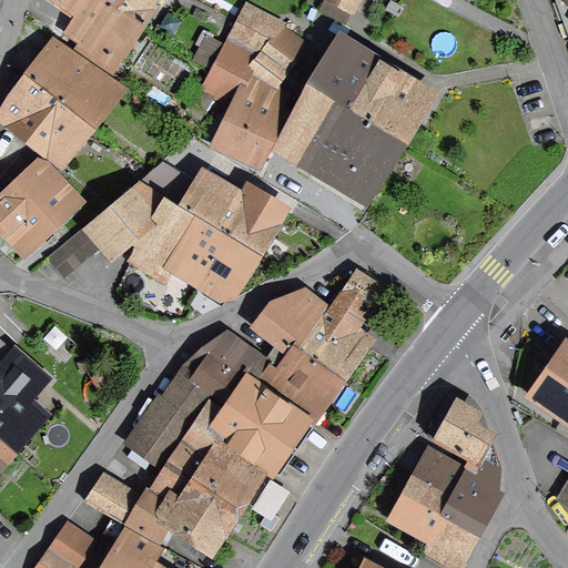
[(81,53),(104,70),(137,21),(104,0),(62,0),(80,11),(71,24),(77,29),(71,37),(84,47),(81,53)]
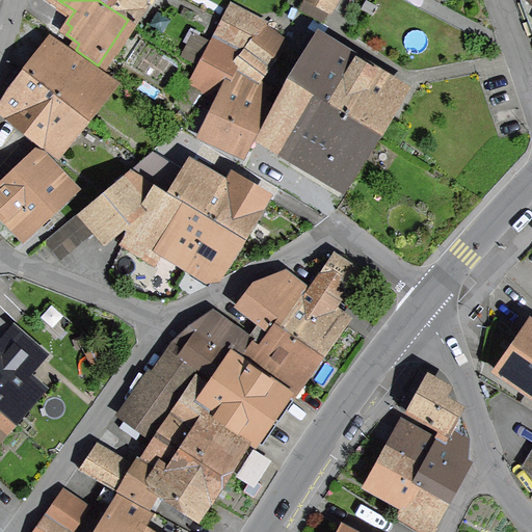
[(98,0),(128,20),(140,0),(98,0)]
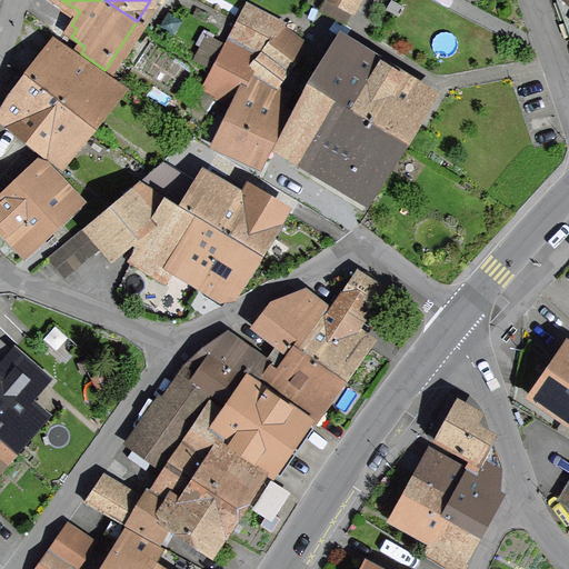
[(332,0),(353,11),(359,0),(332,0)]
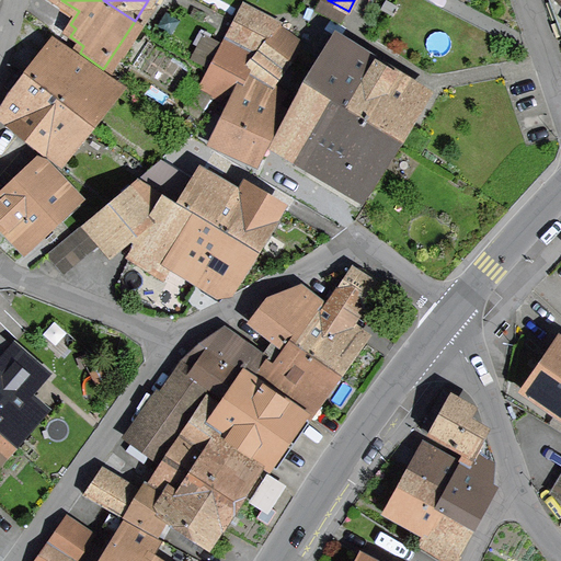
[(278,26),(249,11),(241,25),(267,39),(278,26)]
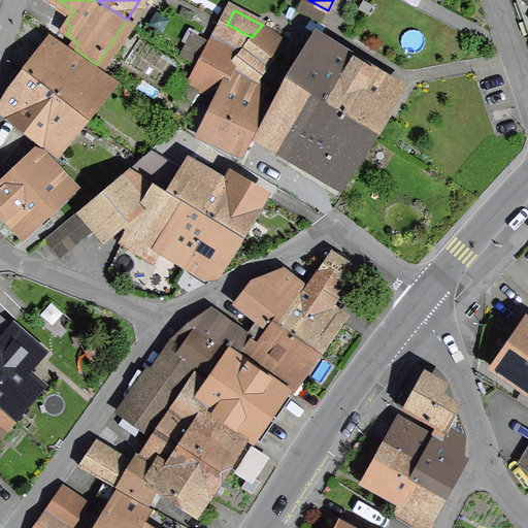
[(217,78),(218,79),(252,37),(227,24),(215,46),(211,45),(199,67),(217,78)]
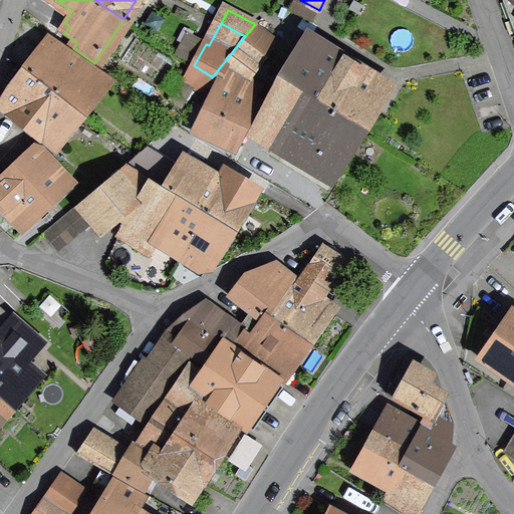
[(277,39),(256,24),(244,40),(266,55),(277,39)]
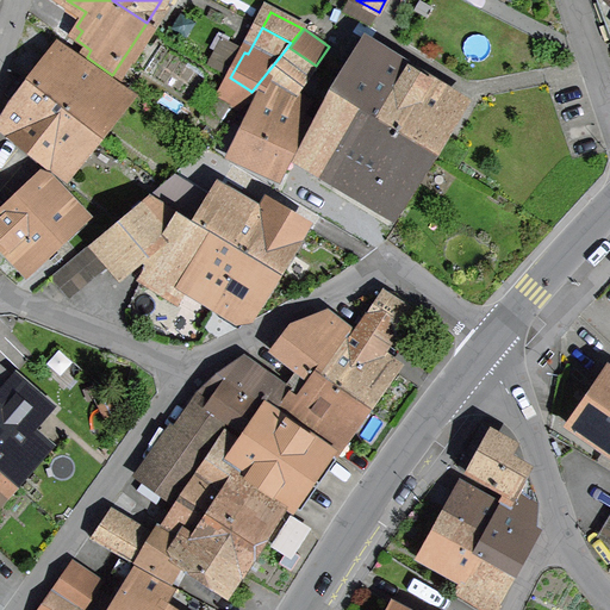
[(377,119),(408,69),(355,36),(341,60),(355,69),(344,87),(340,97),(377,119)]
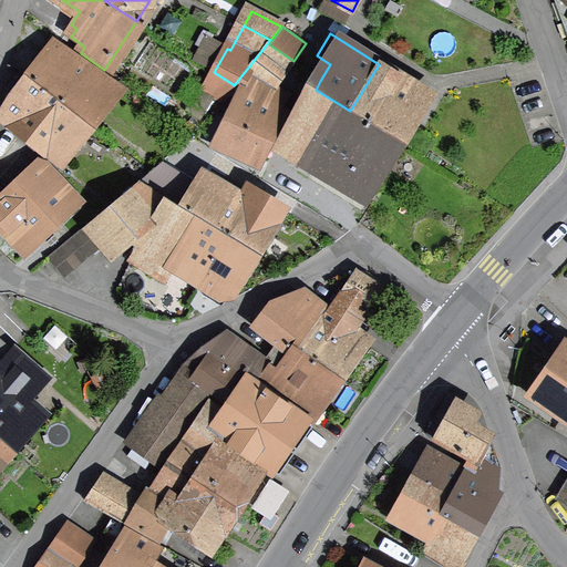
[(85,123),(117,83),(57,42),(28,78),(85,123)]
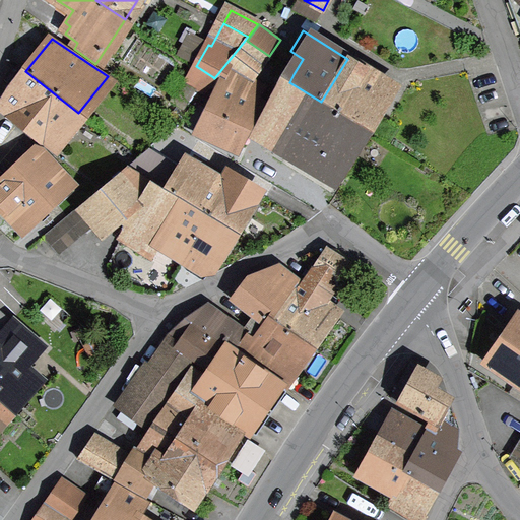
[(240,49),(262,66),(269,56),(247,41),(240,49)]
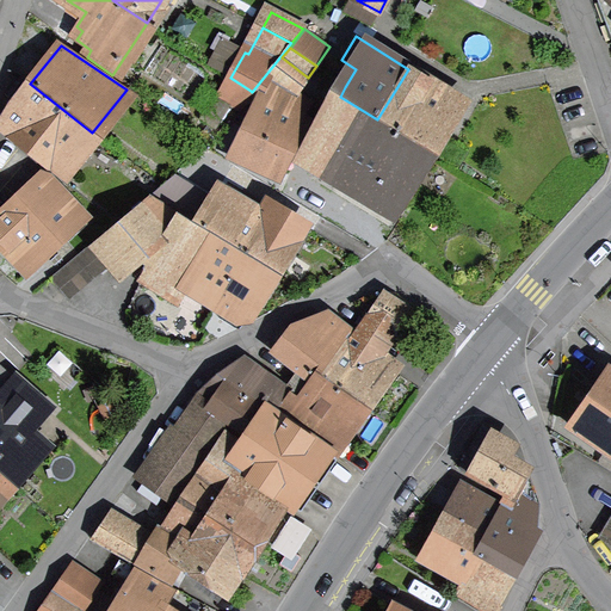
[(429,150),(460,100),(408,69),(377,119),(429,150)]
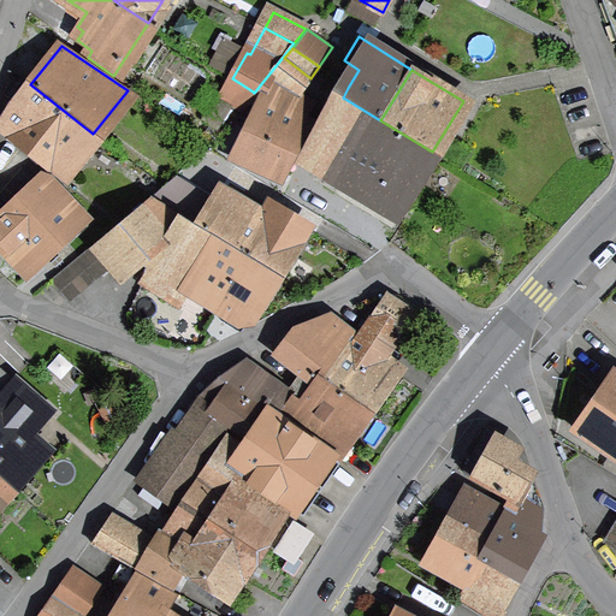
[(223,98),(242,108),(254,93),(253,92),(232,78),(223,98)]
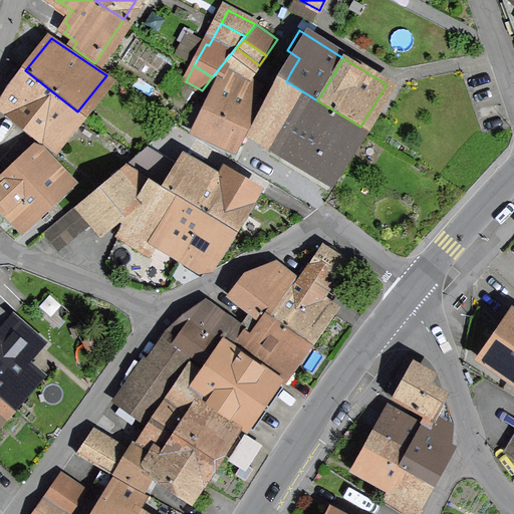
[(26,122),(52,144),(77,111),(25,70),(0,102),(0,111),(20,126),(26,122)]
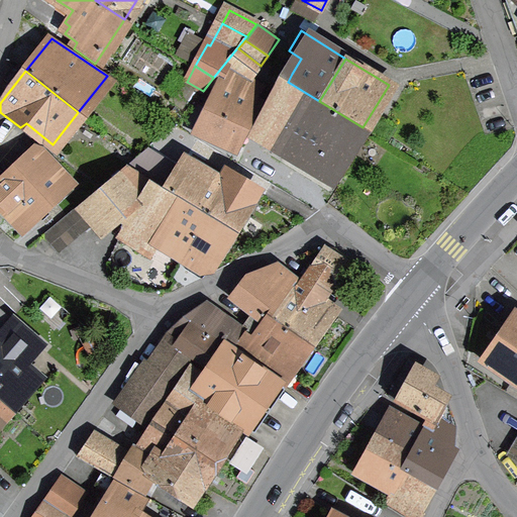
[(214,140),(236,150),(261,101),(254,97),(261,86),(234,71),(228,81),(222,78),(196,133),(213,142),(214,140)]
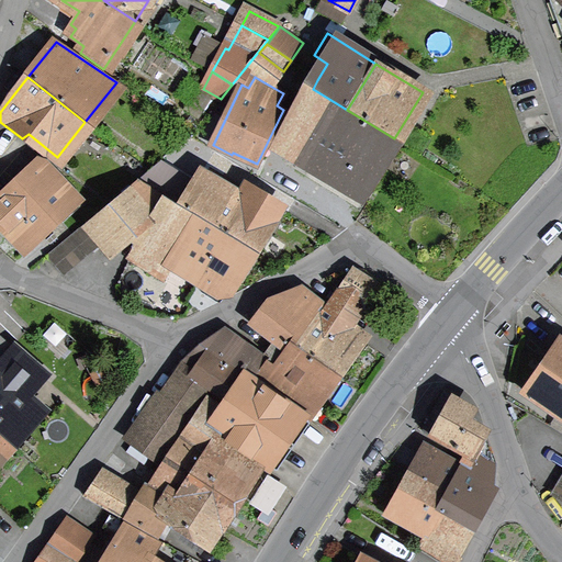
[(321,177),(356,198),(394,138),(347,110),(313,89),(296,114),(282,145),(325,170),(321,177)]
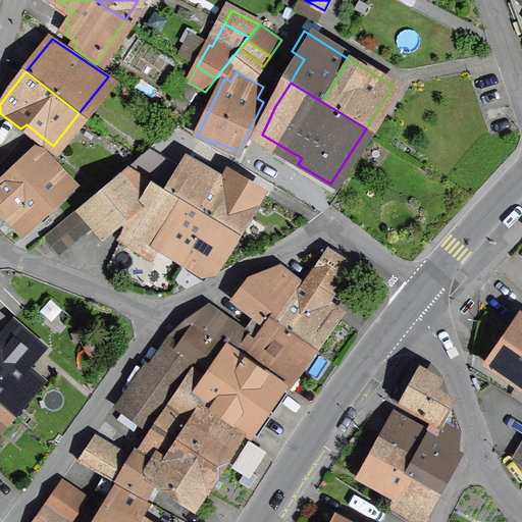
[(164,190),(171,194),(185,171),(148,150),(138,158),(128,166),(157,186),(164,190)]
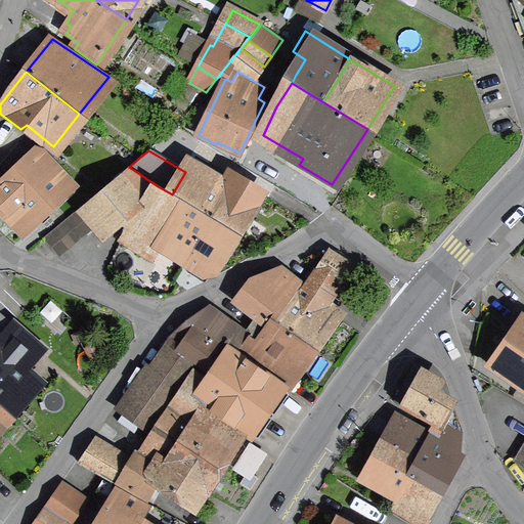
[(237,175),(198,153),(185,172),(172,194),(235,232),(259,194),(235,179),(237,175)]
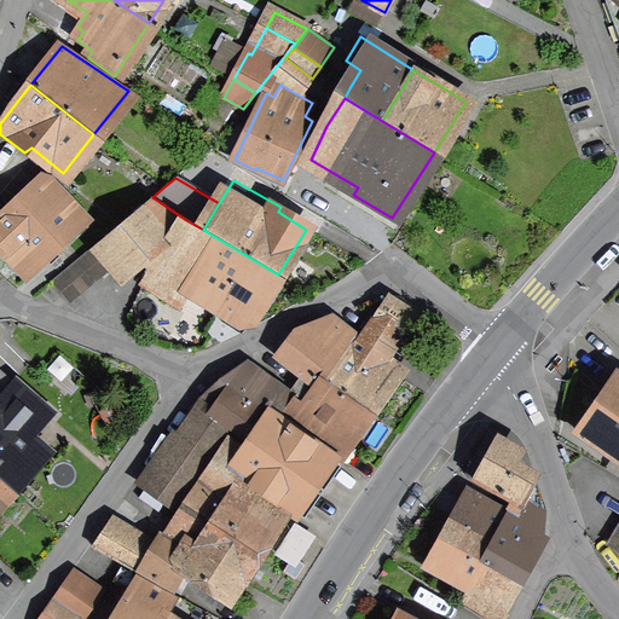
[(81,218),(47,181),(28,200),(62,236),(81,218)]
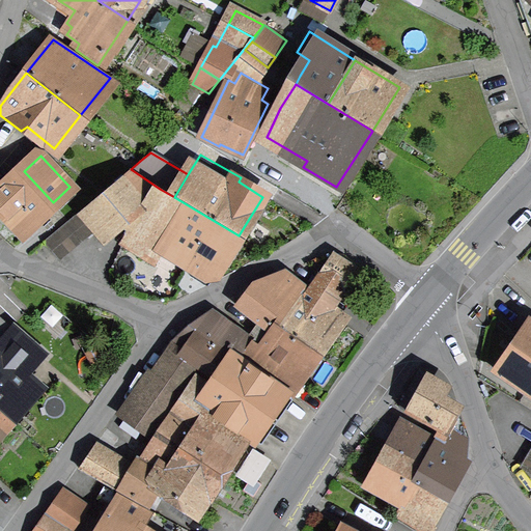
[(102,238),(117,224),(132,233),(136,236),(167,193),(160,189),(131,169),(80,213),(102,238)]
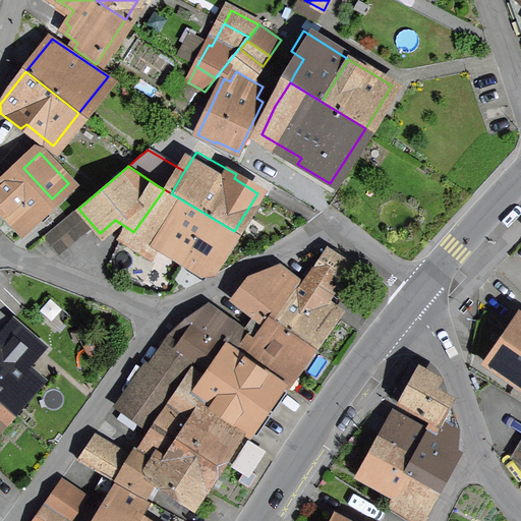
[(0,189),(0,207),(19,228),(52,198),(23,168),(0,189)]
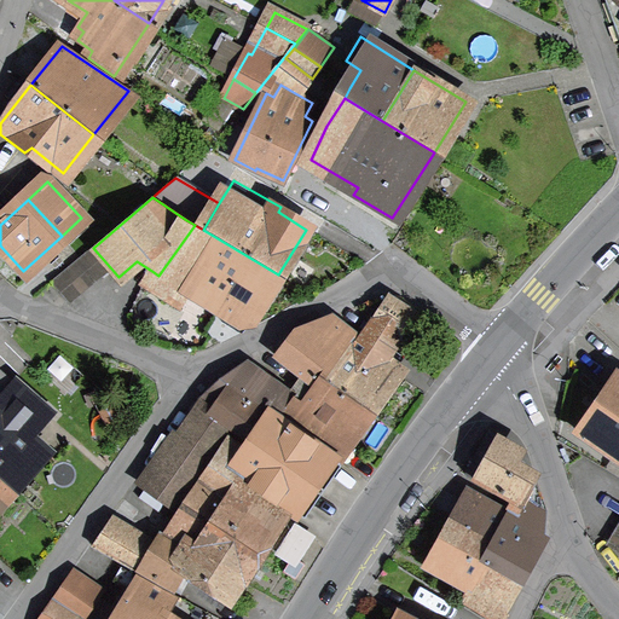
[(195,225),(158,276),(154,272),(145,284),(178,306),(198,277),(214,285),(208,295),(249,320),(278,275),(203,230),(195,225)]
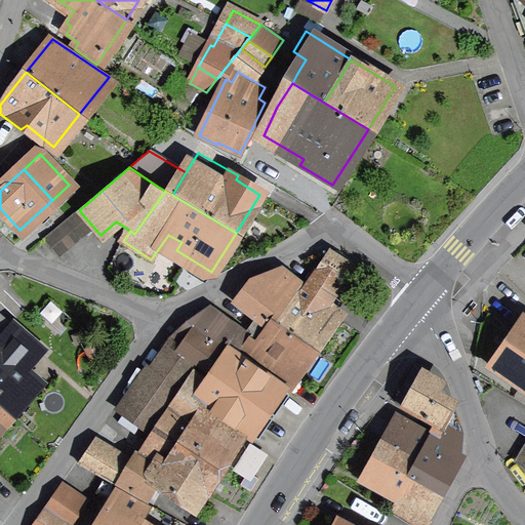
[(349,266),(328,252),(306,285),(303,288),(313,295),(327,279),(336,285),(349,266)]
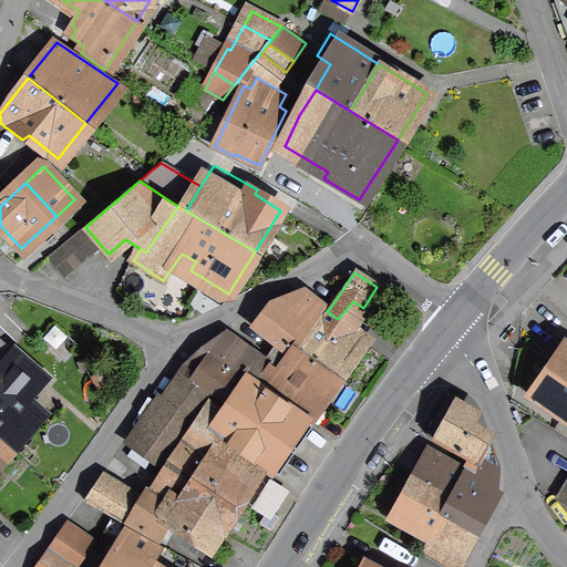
[(278,342),(295,354),(298,350),(327,310),(327,311),(330,308),(325,303),(321,307),(300,291),(277,306),(260,329),(271,337),(278,342)]
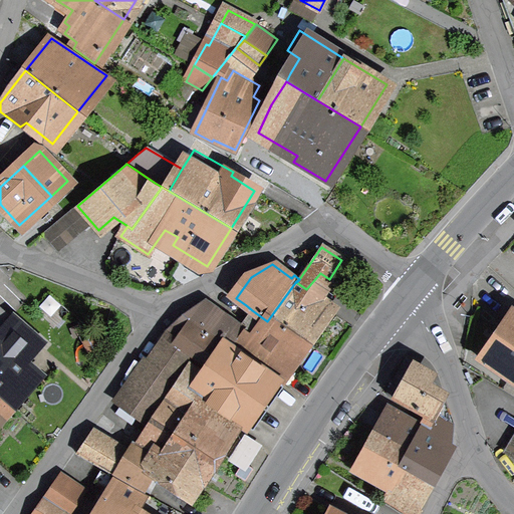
[(303,345),(330,307),(306,289),(296,282),(296,281),(270,317),(303,345)]
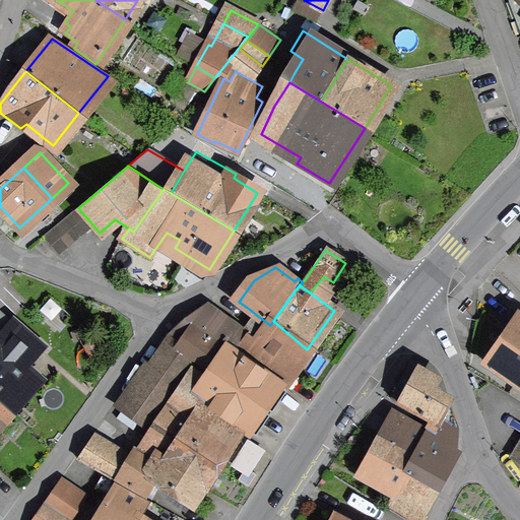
[(228,350),(242,332),(204,306),(188,316),(174,329),(189,340),(181,351),(225,381),(211,401),(249,427),(277,385),(228,350)]
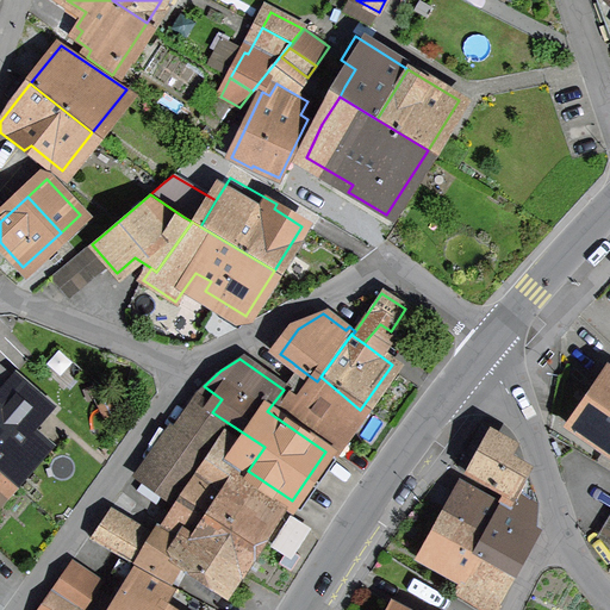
[(337,437),(338,439),(360,410),(321,377),(317,381),(299,368),(288,384),(293,387),(275,411),(328,450),(337,437)]
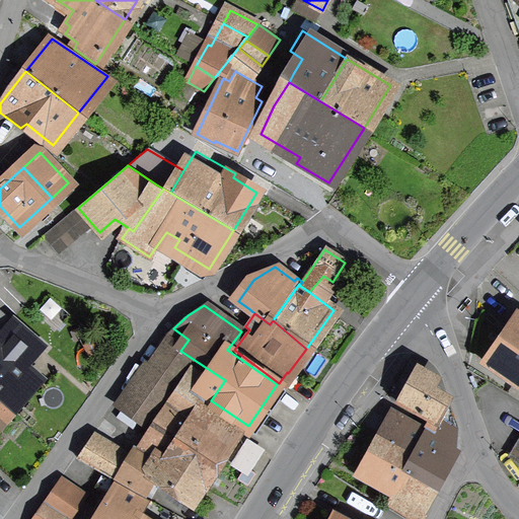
[(518,321),(517,320),(504,339),(518,349),(518,321)]
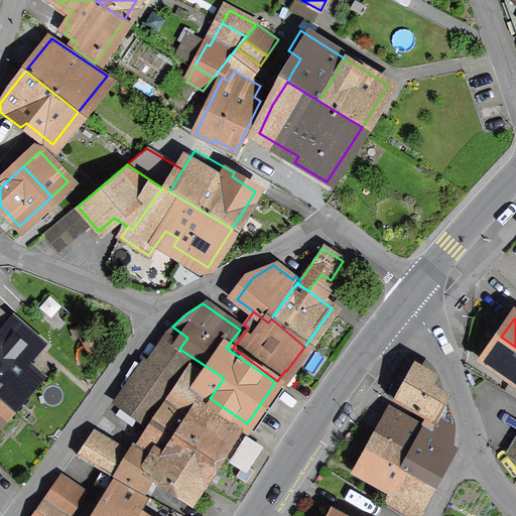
[(0,334),(0,399),(7,405),(33,376),(24,368),(29,363),(17,352),(28,339),(10,323),(0,334)]
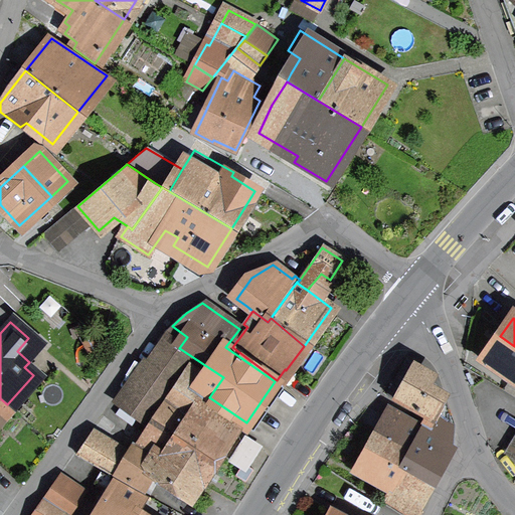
[(514,346),(500,336),(482,361),(514,383),(514,346)]
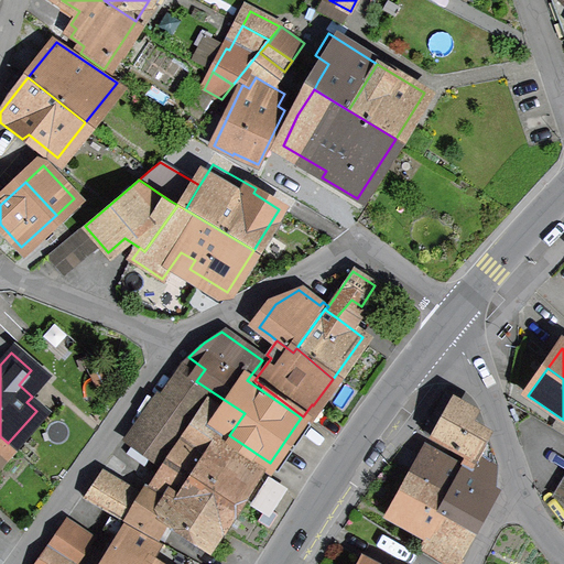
[(474,461),(477,455),(495,465),(494,456),(483,430),(455,397),(432,437),(474,461)]
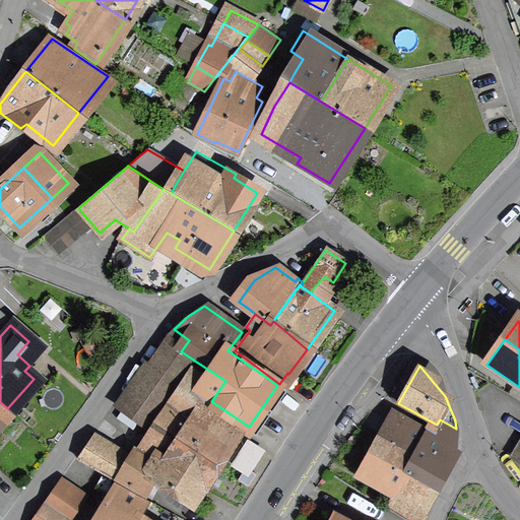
[(171,409),(167,407),(153,428),(214,470),(239,433),(210,414),(212,411),(201,404),(215,383),(197,370),(171,409)]
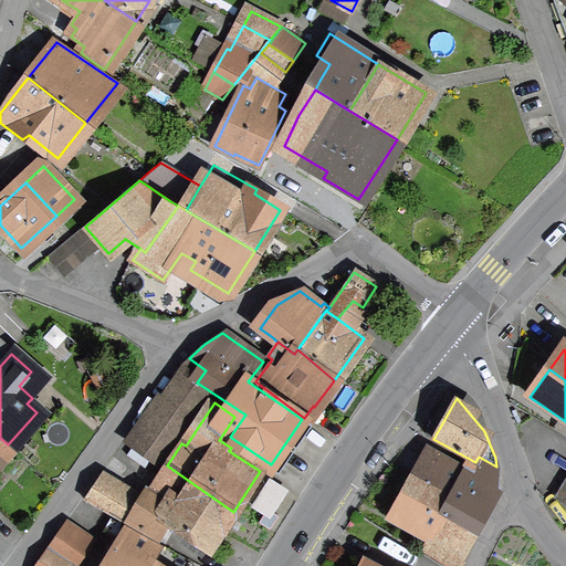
[(167,451),(186,426),(159,407),(133,444),(166,467),(173,456),(167,451)]
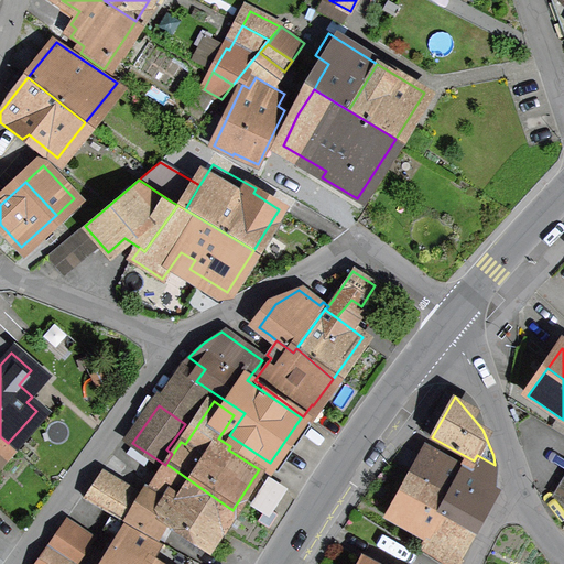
[(441,463),(426,455),(414,476),(449,496),(441,511),(472,529),(496,488),(497,474),(495,465),(477,455),(474,461),(468,472),(444,457),(441,463)]
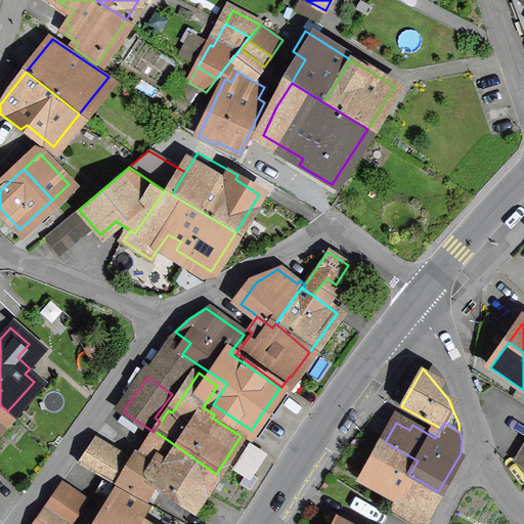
[(159,485),(193,508),(216,474),(155,431),(132,466),(93,440),(79,462),(144,498),(156,481),(160,484),(159,485)]
